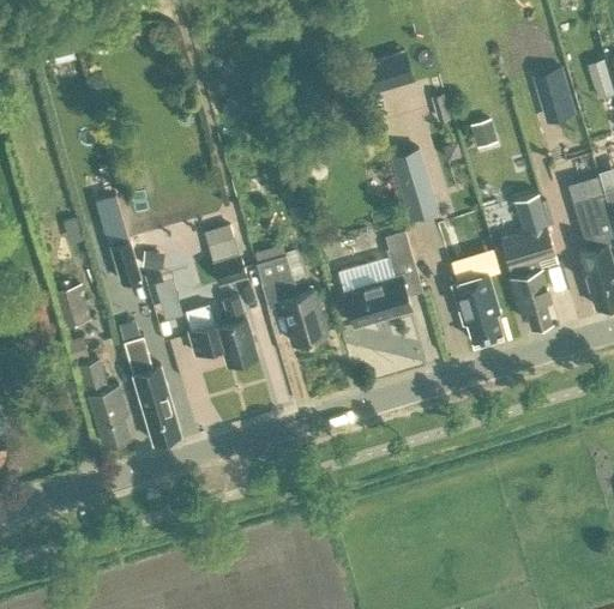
[(71,43),(49,49),(54,66),(76,60),(71,43)]
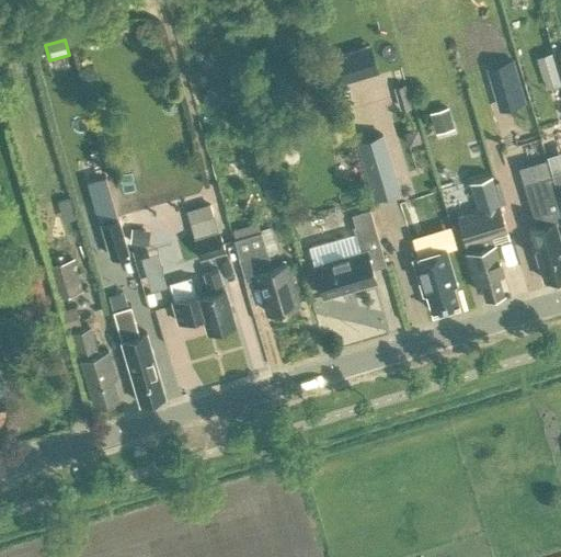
[(232,84),(245,81),(241,64),(227,67),(232,84)]
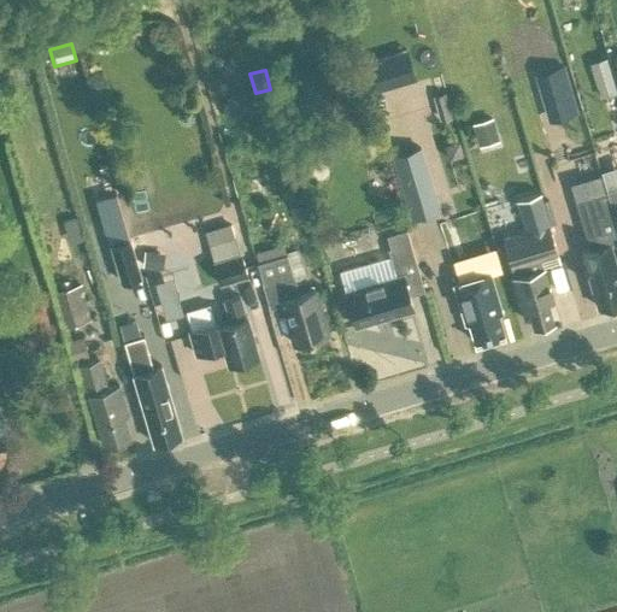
[(616,95),(613,84),(597,89),(600,101),(616,95)]
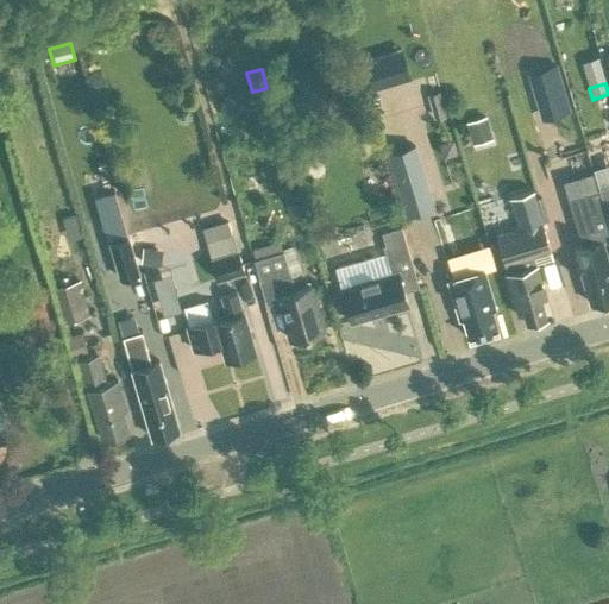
[(440,94),(428,96),(435,123),(446,120),(440,94)]
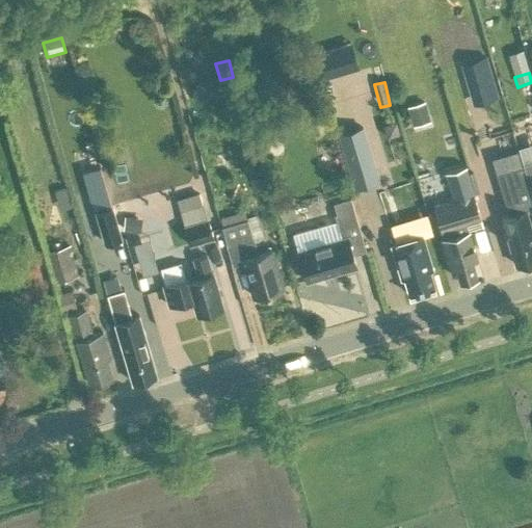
[(425,104),(407,108),(414,129),(430,124),(425,104)]
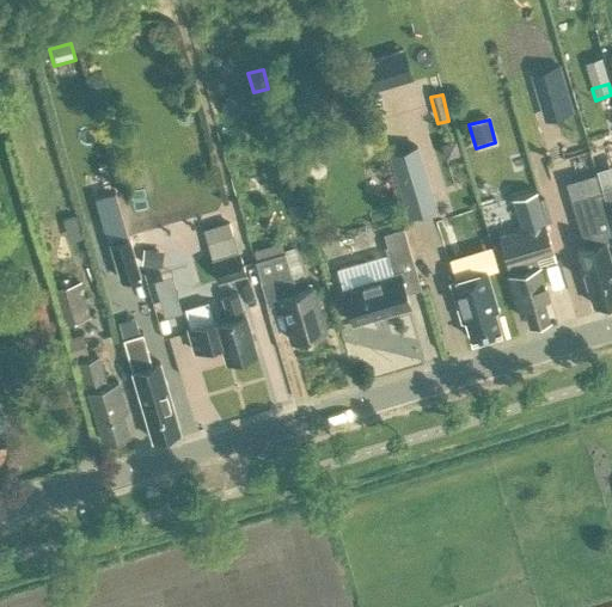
[(445,160),(459,155),(454,141),(440,146),(445,160)]
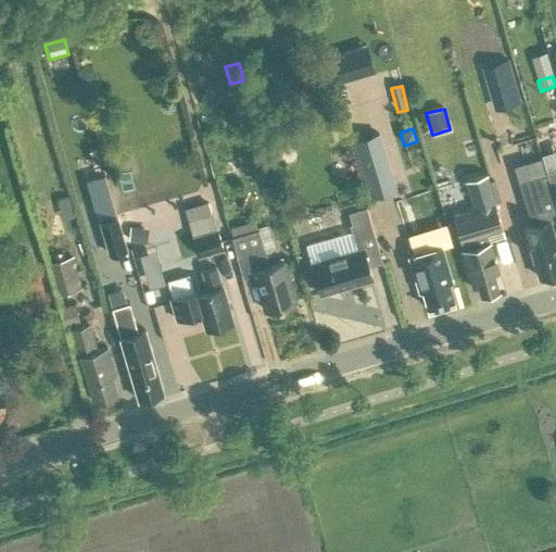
[(396,192),(379,134),(353,142),(370,201),(396,192)]
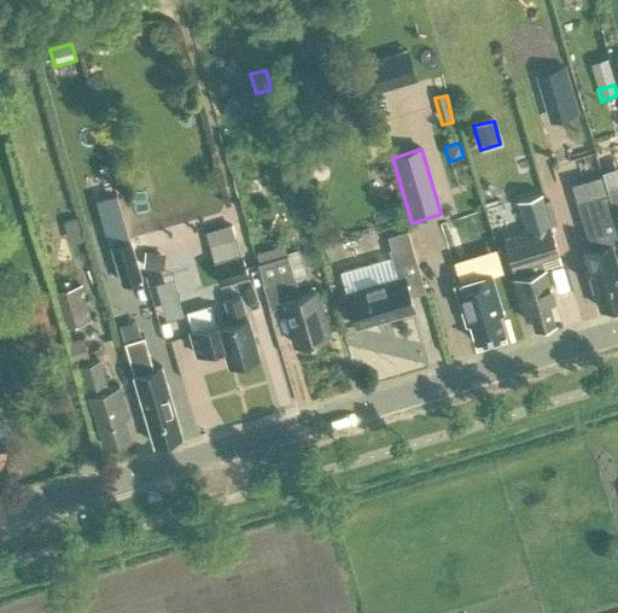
[(617,190),(607,193),(617,229),(617,190)]
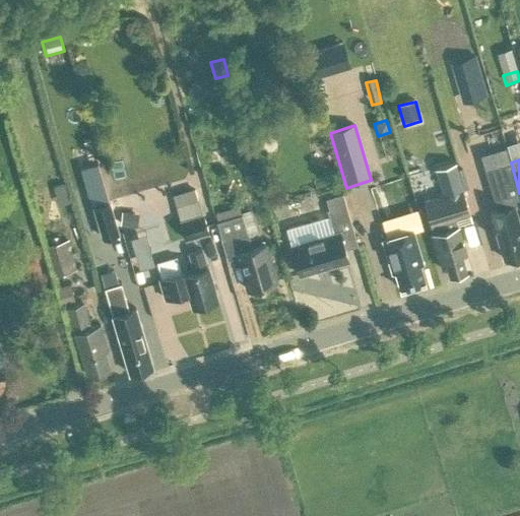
[(488,172),(494,193),(500,212),(491,215),(494,227),(492,229),(494,234),(497,235),(504,260),(519,255),(519,231),(514,209),(519,206),(519,201),(516,187),(509,165),(488,172)]
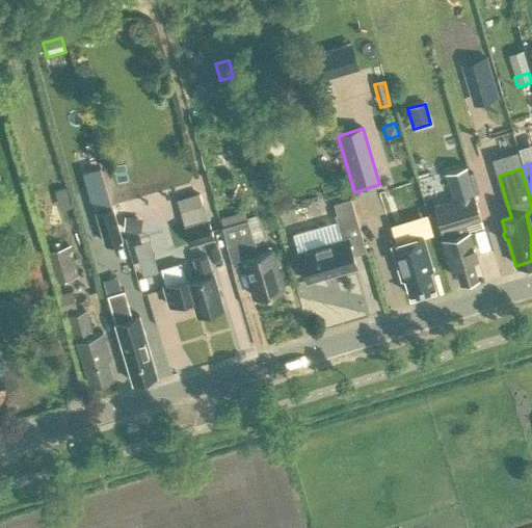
[(445,175),(454,204),(433,209),(443,240),(442,240),(451,271),(456,270),(459,283),(476,278),(470,256),(475,255),(469,232),(468,232),(466,225),(479,220),(482,228),(474,198),(464,169),(445,175)]
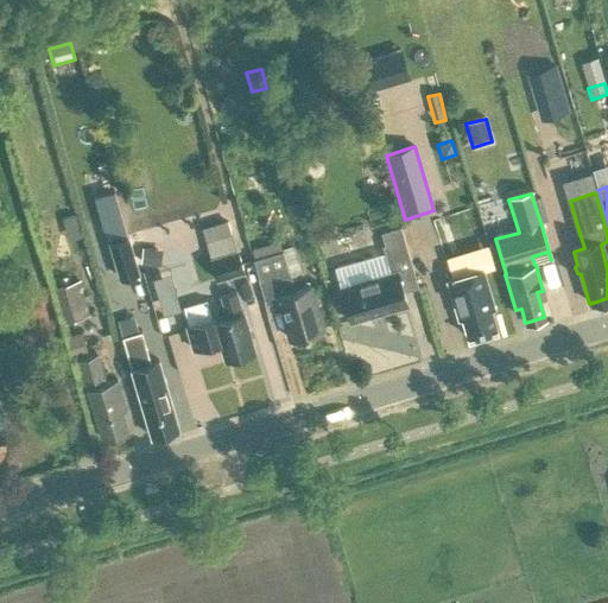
[(418,290),(400,228),(380,234),(390,262),(386,264),(390,274),(340,289),(352,324),(409,308),(404,294),(418,290)]
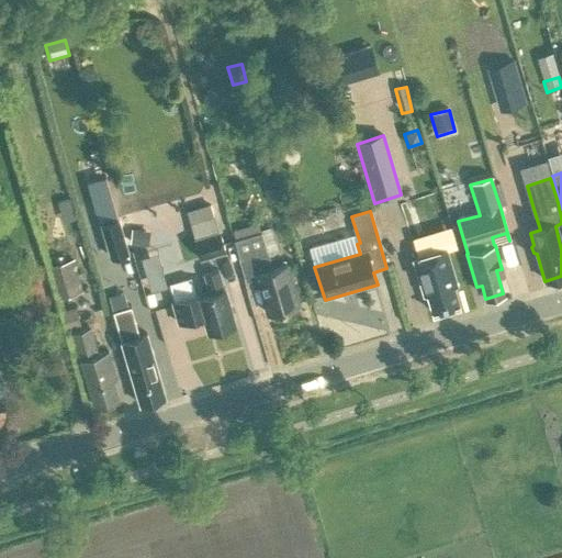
[(214,218),(190,225),(194,242),(200,261),(225,254),(214,218)]
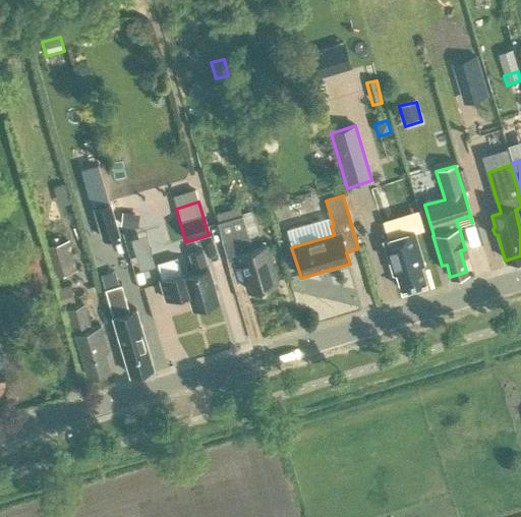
[(119,236),(110,204),(93,209),(102,241),(119,236)]
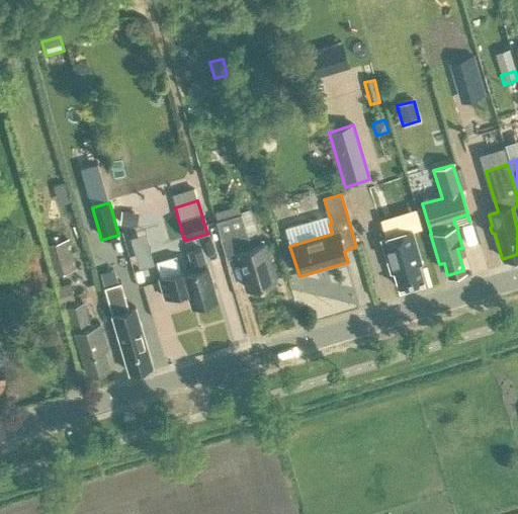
[(121,212),(119,227),(137,229),(138,215),(121,212)]
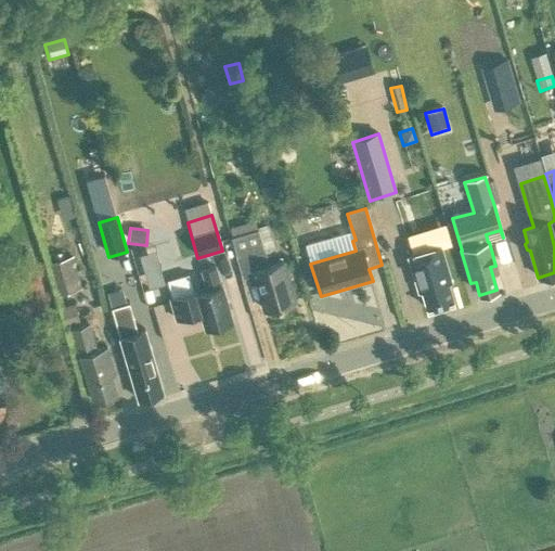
[(257,231),(231,238),(235,256),(243,280),(254,277),(265,312),(295,304),(283,264),(269,268),(262,247),(261,247),(257,231)]
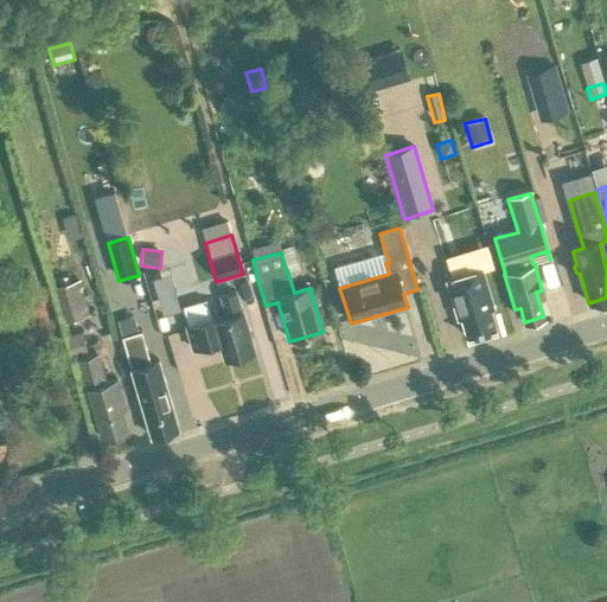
[(493,311),(481,271),(446,281),(458,320),(461,319),(468,340),(496,331),(490,312),(493,311)]
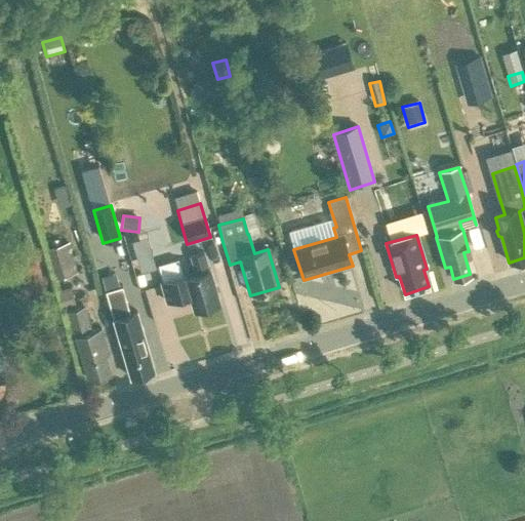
[(76,275),(73,265),(68,244),(46,249),(55,281),(76,275)]
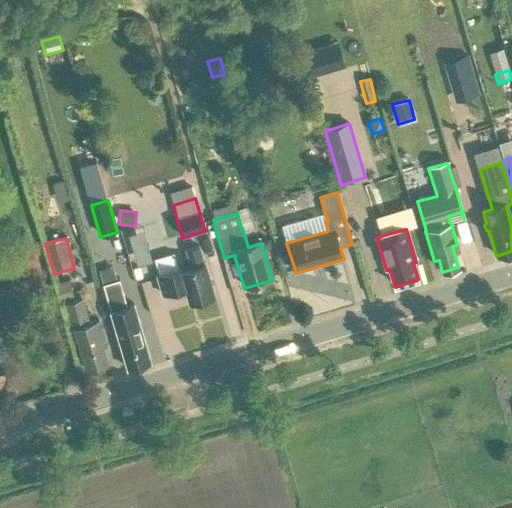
[(191,268),(180,272),(179,270),(157,276),(162,295),(184,289),(189,304),(214,297),(204,265),(203,265),(198,248),(186,252),(191,268)]
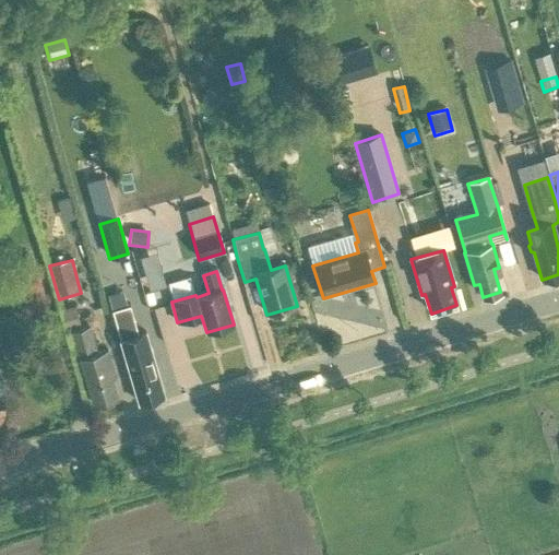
[(127,308),(113,313),(139,404),(163,397),(144,333),(138,335),(130,307),(128,307),(127,308)]
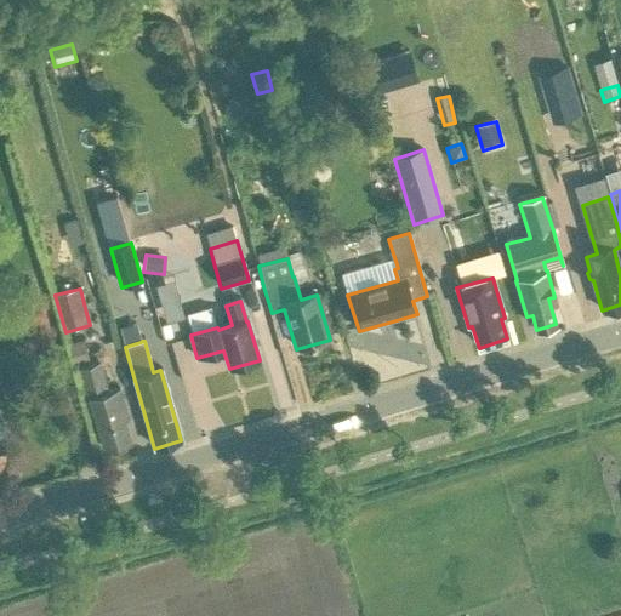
[(85,342),(68,347),(73,366),(90,361),(85,342)]
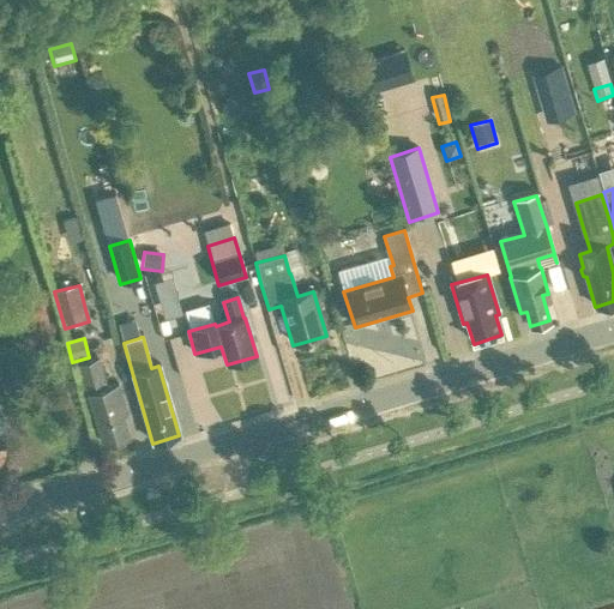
[(85,389),(86,389),(104,383),(98,360),(77,366),(84,389),(85,389)]
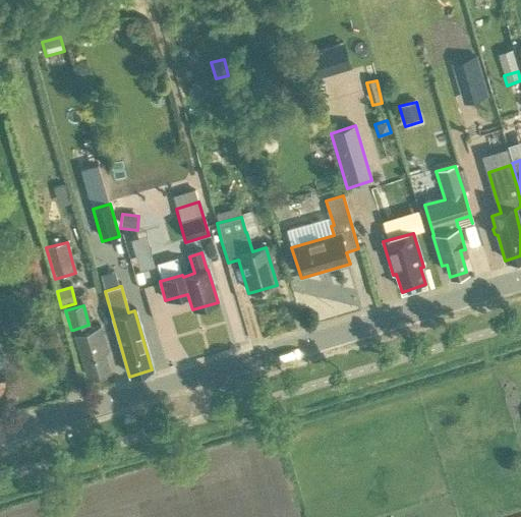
[(100,328),(74,335),(87,379),(110,371),(102,346),(105,345),(100,328)]
